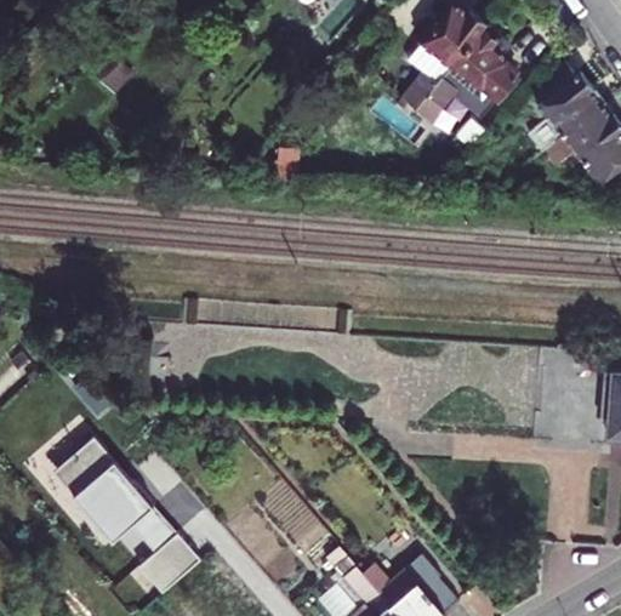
[(451,66),(485,26),(488,22),(469,7),(466,12),(453,0),(420,40),(451,66)]
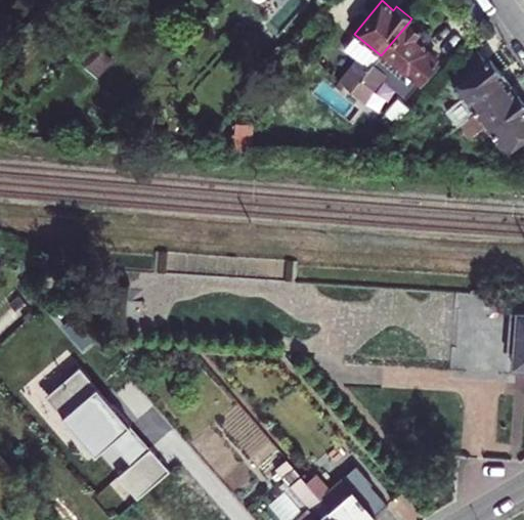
[(423,32),(409,22),(381,55),(374,65),(367,71),(361,79),(374,90),(383,80),(405,99),(438,59),(427,50),(431,46),(419,37),(423,32)]
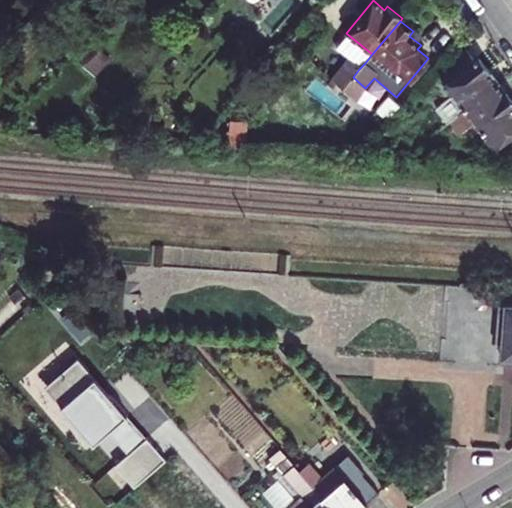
[(340,41),(355,54),(365,63),(372,54),(346,33),(340,41)]
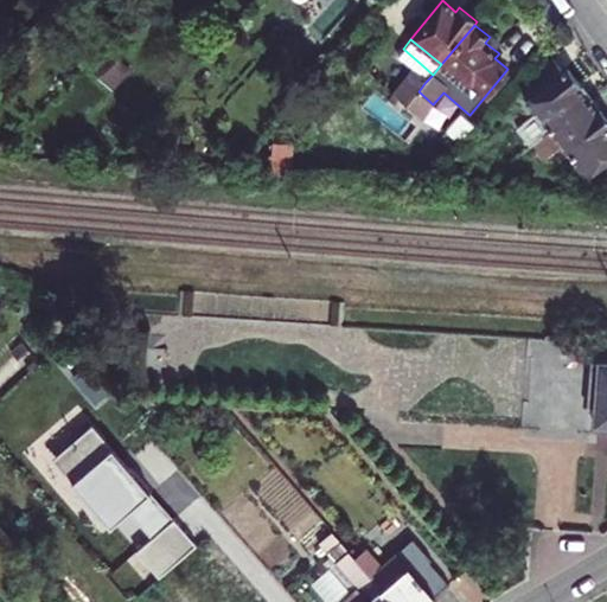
[(516,90),(519,94),(535,115),(528,121),(515,130),(528,147),(531,145),(586,101),(575,87),(577,85),(564,69),(561,72),(551,61),(530,77),(516,90)]
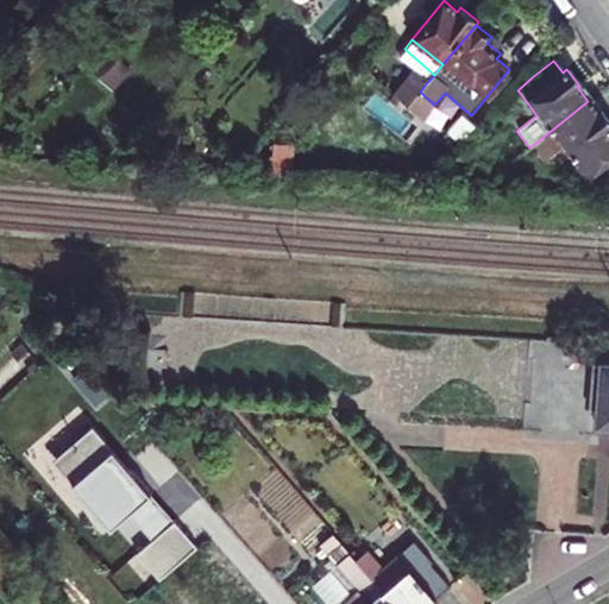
[(422,64),(416,71),(427,82),(434,75),(422,64)]
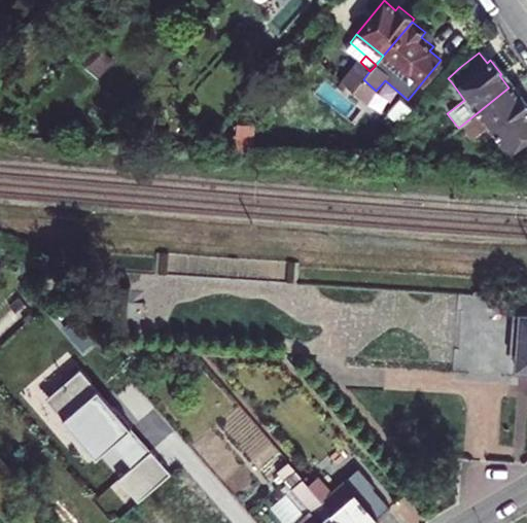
[(352,94),(363,79),(370,71),(360,62),(342,84),(352,94)]
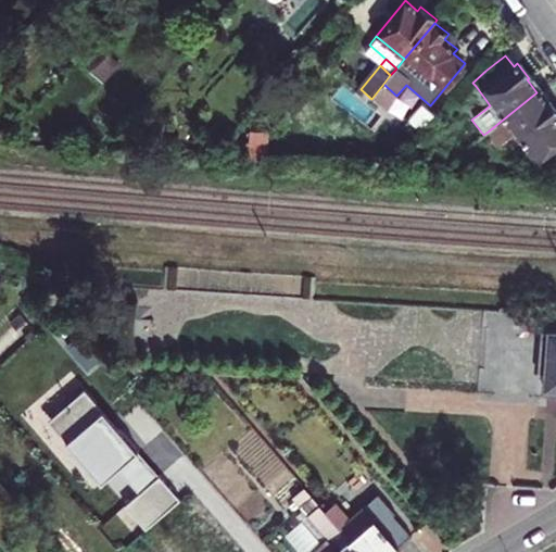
[(490,105),(476,86),(468,91),(483,111),(490,105)]
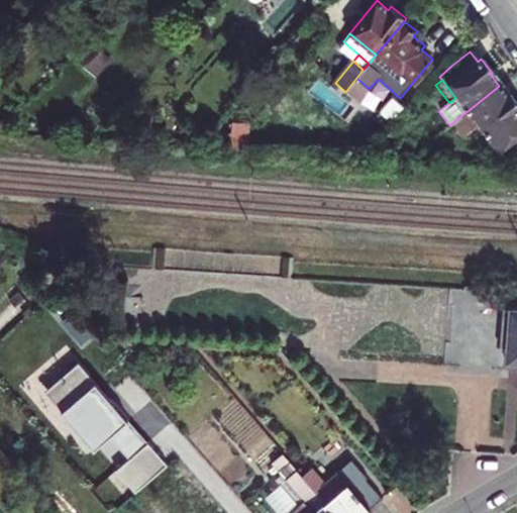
[(507,96),(499,86),(452,123),(461,134),(477,123),(502,156),(516,142),(516,105),(508,95),(507,96)]
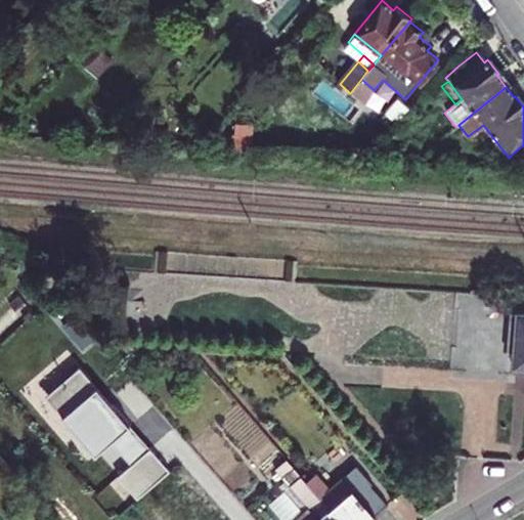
[(398,97),(384,114),(395,125),(410,110),(398,97)]
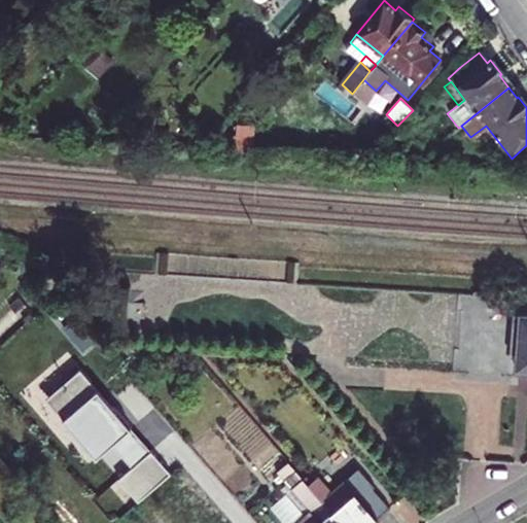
[(235,150),(251,151),(251,140),(236,139),(235,150)]
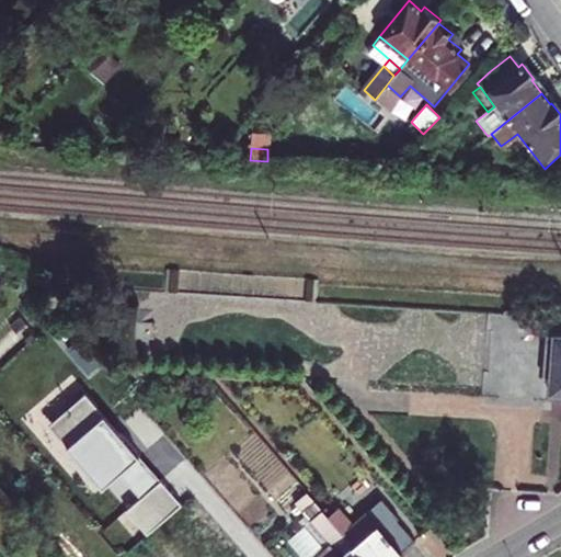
[(541,381),(551,382),(553,338),(544,337),(541,381)]
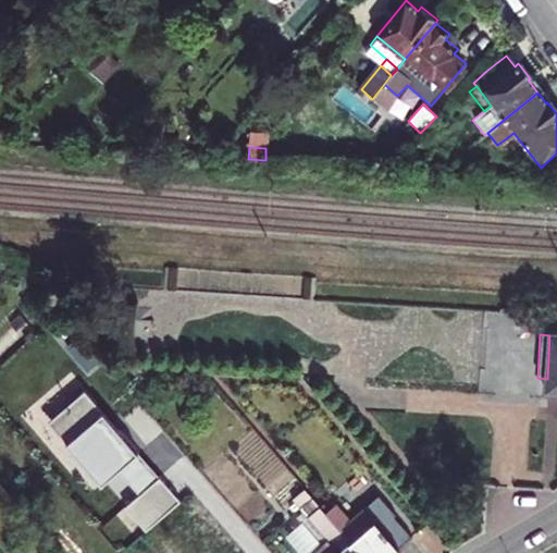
[(556,334),(549,335),(547,379),(556,379),(556,334)]
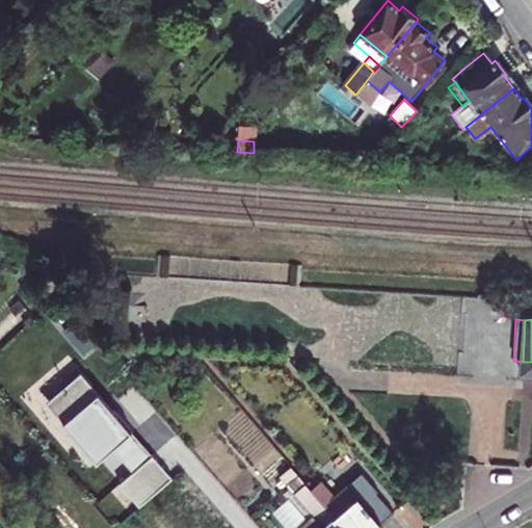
[(95,349),(73,323),(62,334),(83,359),(95,349)]
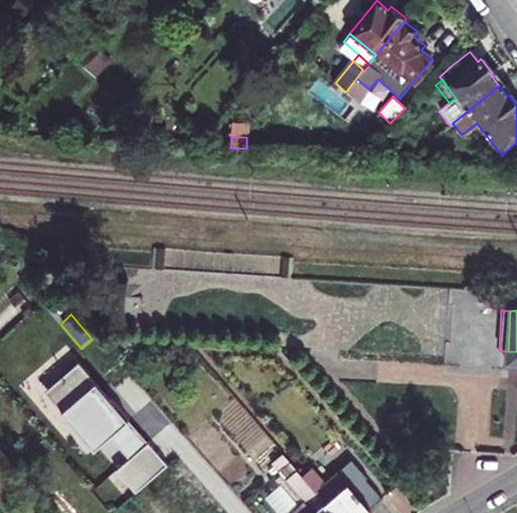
[(516,365),(516,351),(508,351),(507,365),(516,365)]
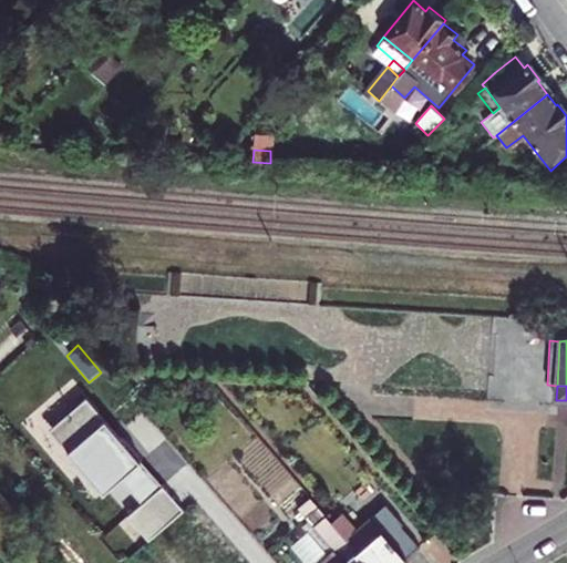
[(184,513),(88,401),(53,431),(150,542),(184,513)]
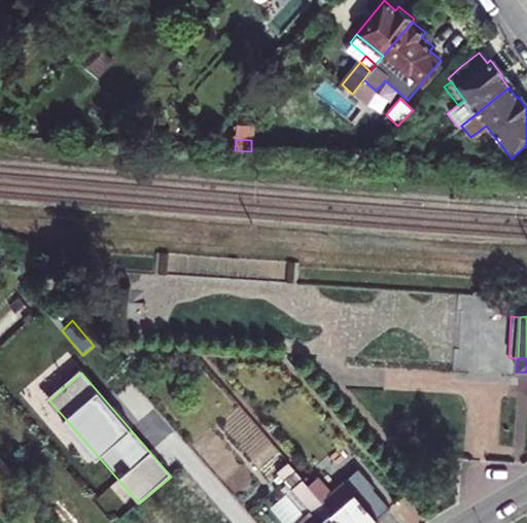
[(317,479),(308,487),(339,522),(373,522),(388,510),(372,491),(359,501),(344,484),(331,494),(317,479)]
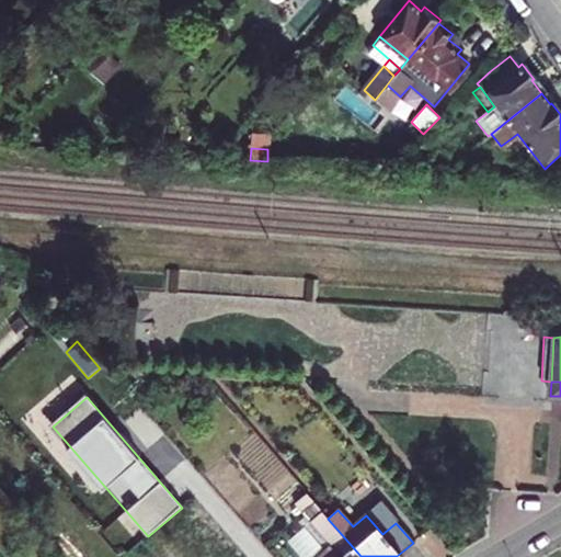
[(361,556),(328,519),(321,512),(309,523),(329,544),(315,556),(361,556)]
